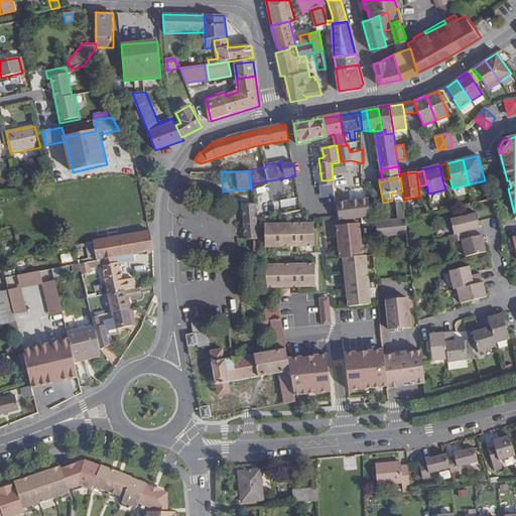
[(402,191),(391,194),(392,201),(396,200),(397,206),(404,206),(403,200),(403,198),(402,191)]
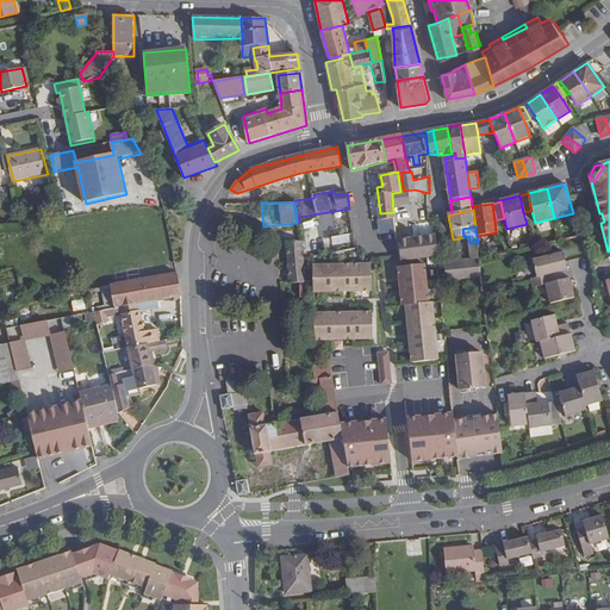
[(400,261),(437,256),(436,237),(398,242),(400,261)]
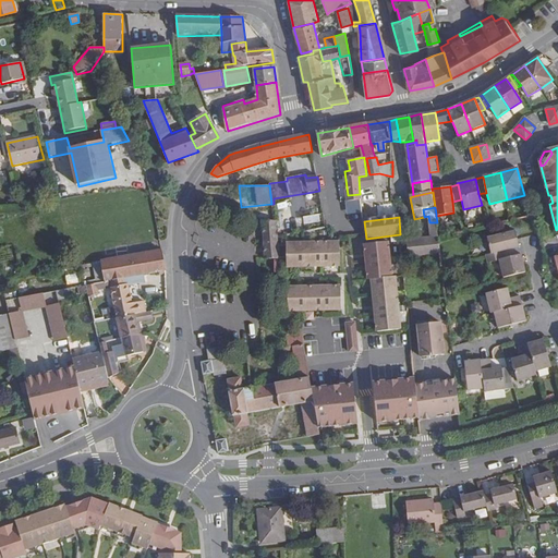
[(276,222),(276,220),(263,221),(266,258),(281,259),(281,258),(279,239),(278,221),(276,222)]
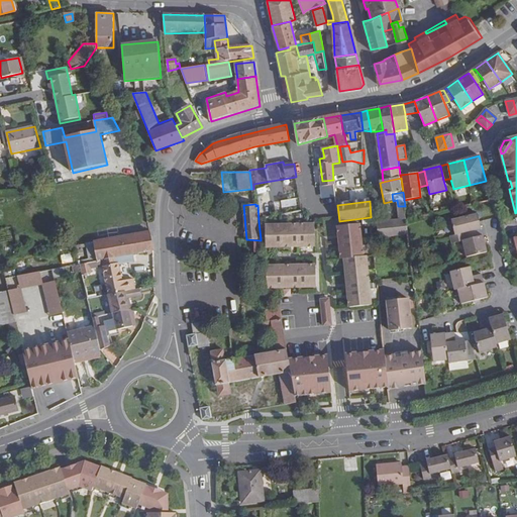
[(398,206),(399,221),(378,223),(379,238),(409,235),(406,220),(405,206),(398,206)]
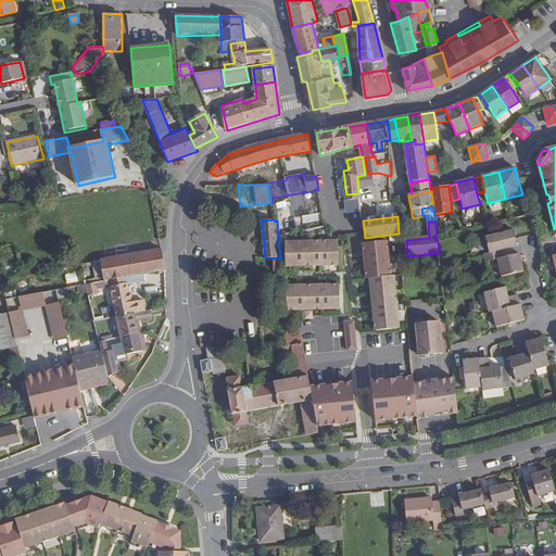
[(487,237),(490,252),(502,250),(518,244),(517,239),(515,230),(487,237)]
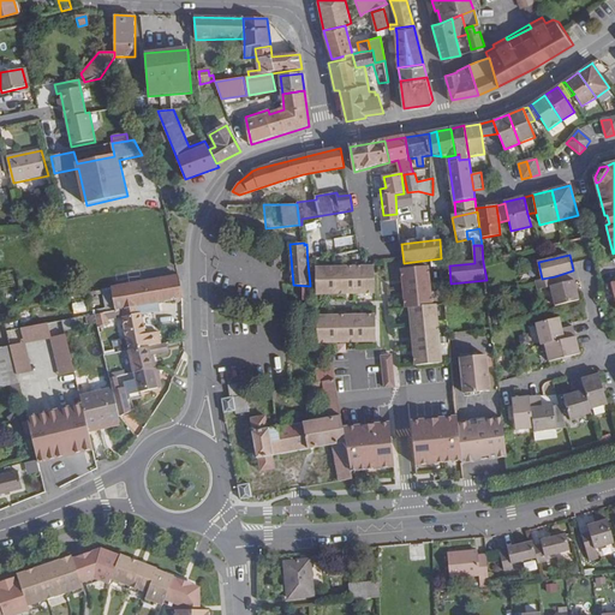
[(429,266),(401,269),(406,309),(410,309),(433,306),(429,266)]
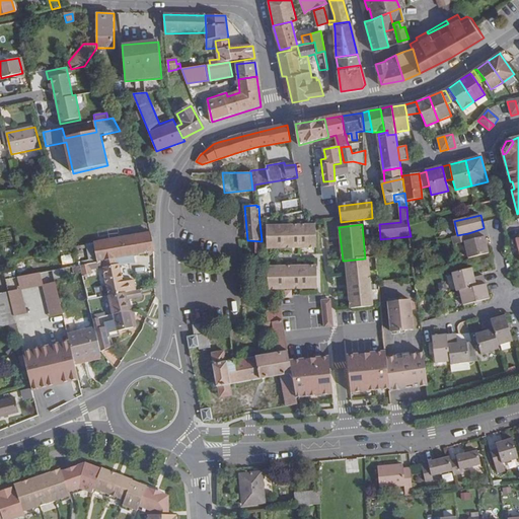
[(267,249),(317,248),(316,227),(267,228),(267,249)]
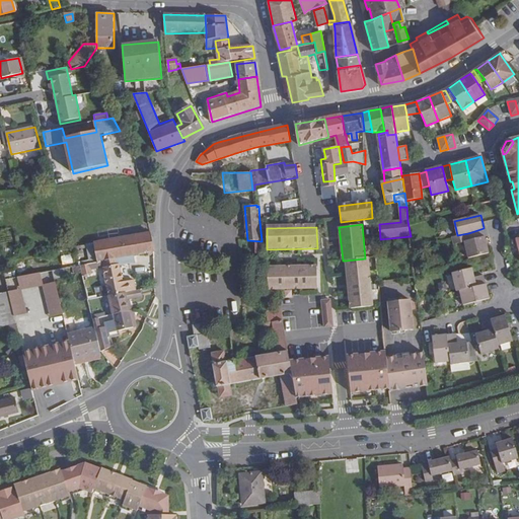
[(154,252),(151,233),(92,243),(92,247),(95,246),(98,263),(102,262),(119,260),(154,252)]
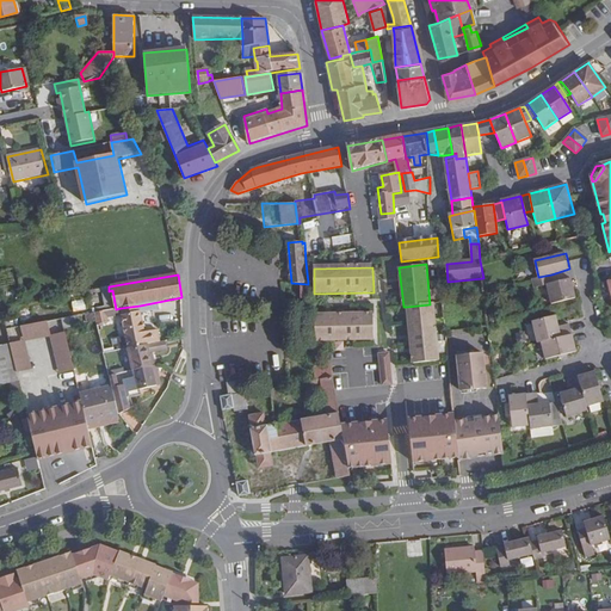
[(551,275),(538,277),(532,279),(535,288),(548,285),(553,304),(576,298),(574,287),(572,279),(553,282),(551,275)]
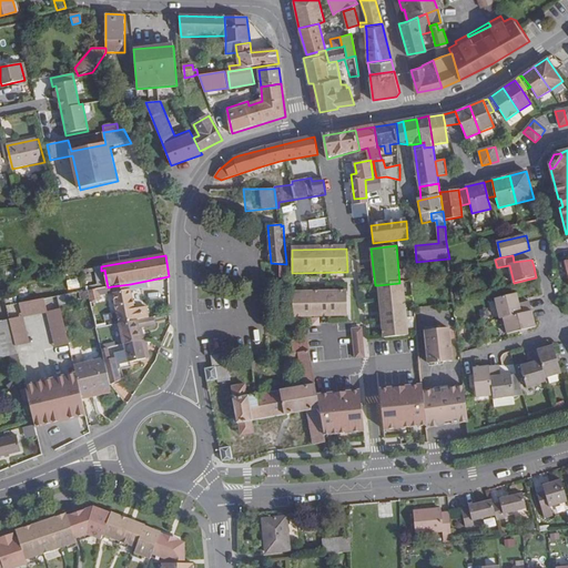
[(95,267),(99,288),(108,287),(104,270),(101,271),(101,266),(95,267)]
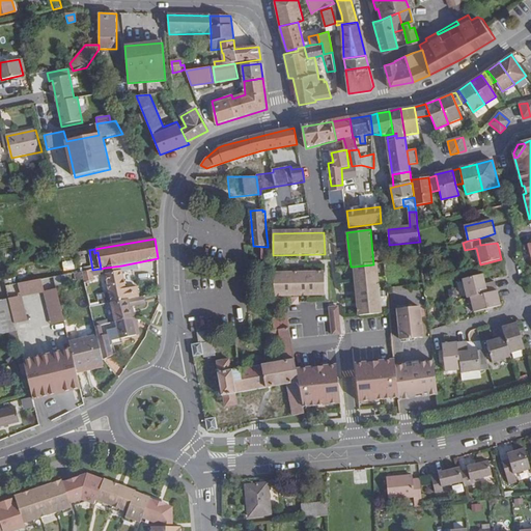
[(382,315),(376,263),(373,264),(354,267),(359,317),(382,315)]
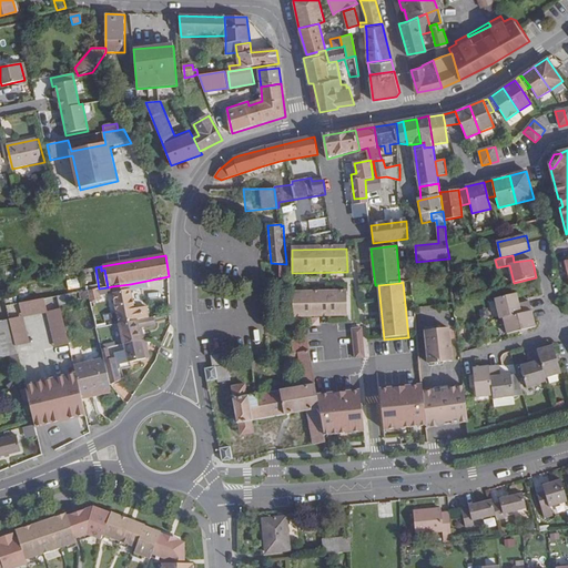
[(131,291),(130,284),(112,286),(114,295),(131,291)]
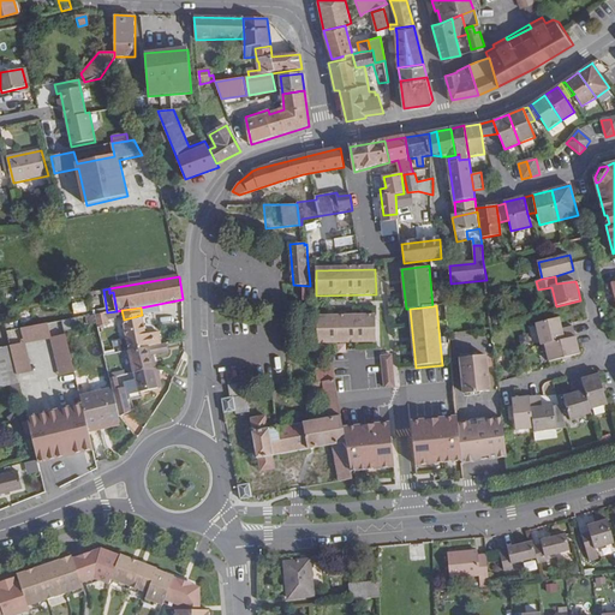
[(109,324),(107,314),(95,315),(97,327),(109,324)]
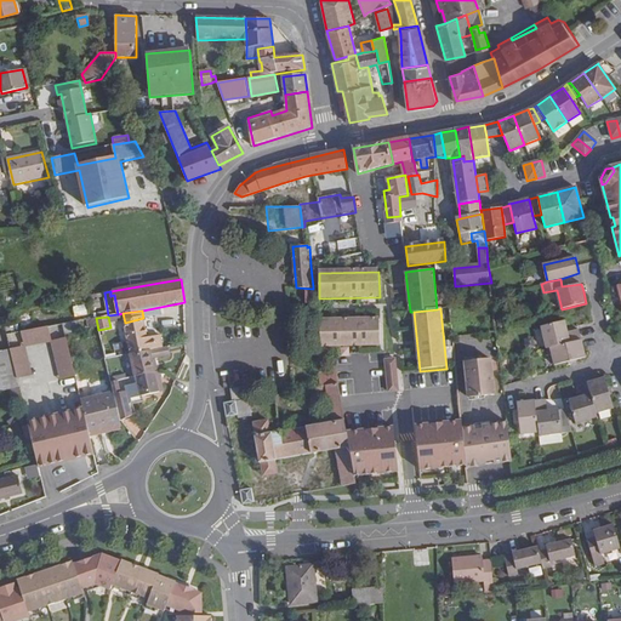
[(129,341),(132,355),(164,351),(161,339),(148,341),(143,318),(125,323),(129,341)]
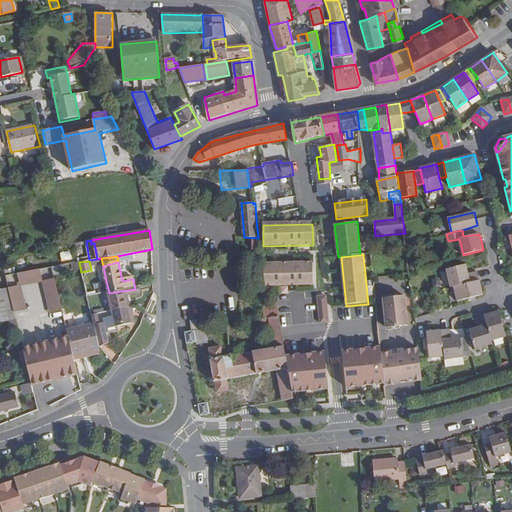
[(264,264),(264,286),(313,285),(313,263),(264,264)]
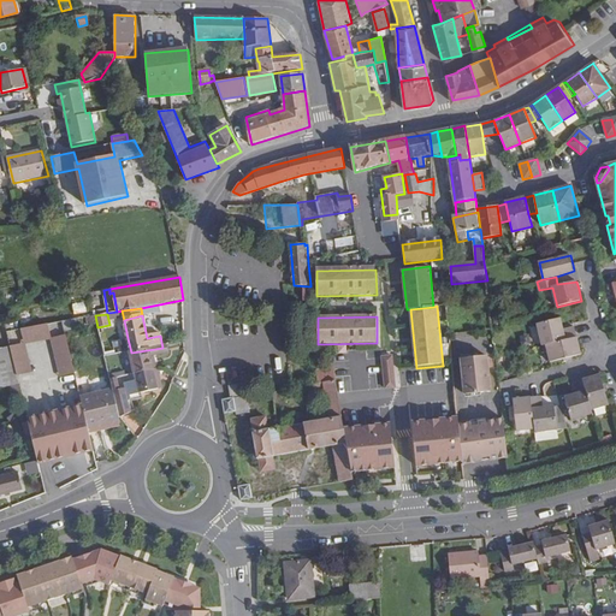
[(76,318),(61,321),(64,332),(78,330),(76,318)]
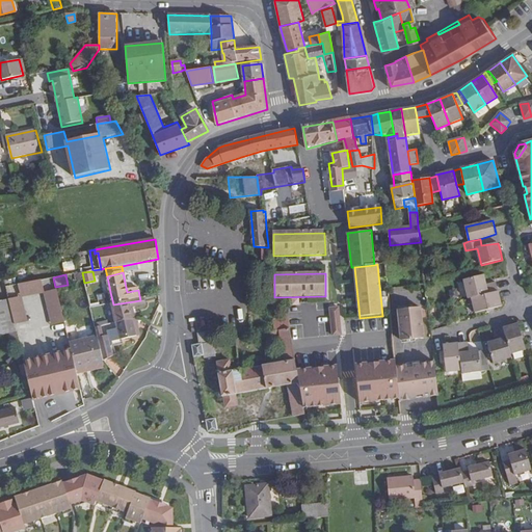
[(463,280),(469,298),(472,297),(499,290),(497,282),(487,285),(485,274),(463,280)]
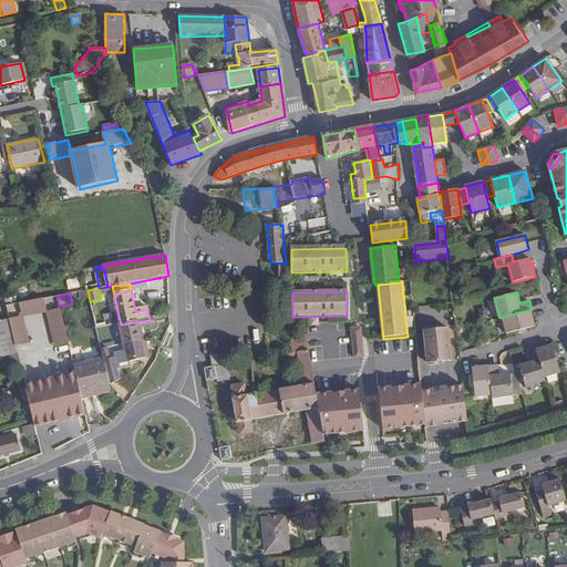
[(59,306),(57,297),(31,301),(34,311),(59,306)]
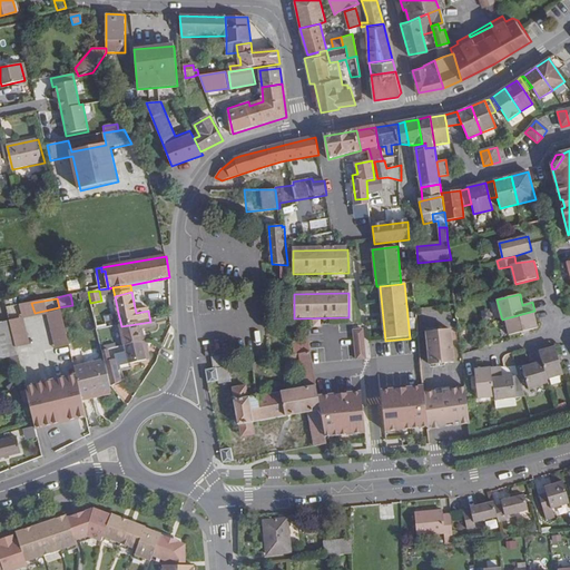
[(52,347),(66,346),(61,310),(48,312),(52,347)]
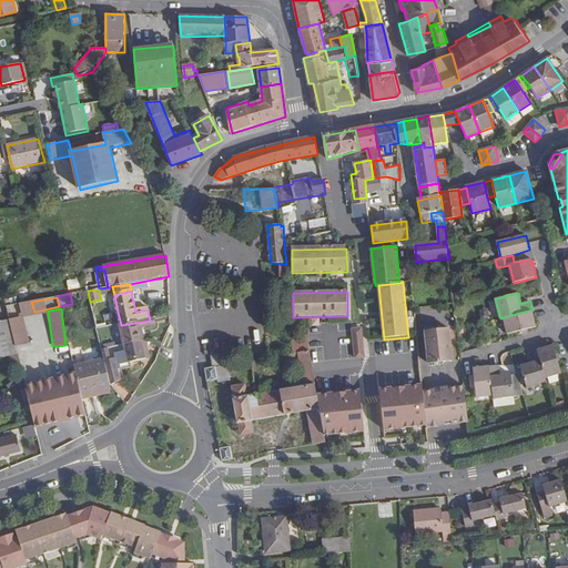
[(534,313),(533,310),(504,317),(507,334),(521,331),(537,326),(534,313)]
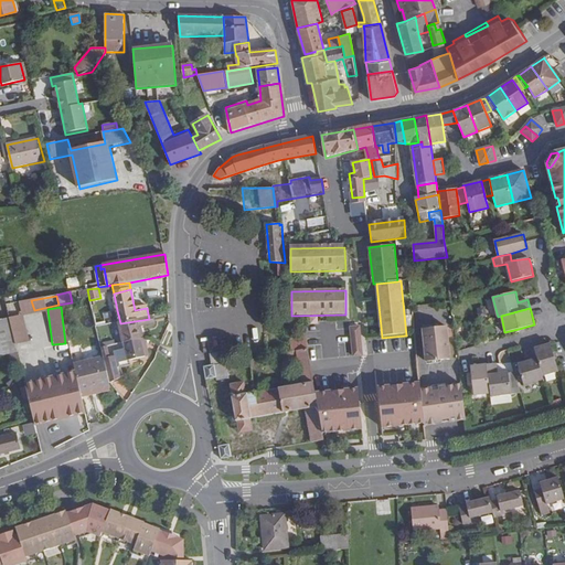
[(120,323),(117,310),(103,312),(105,327),(120,323)]
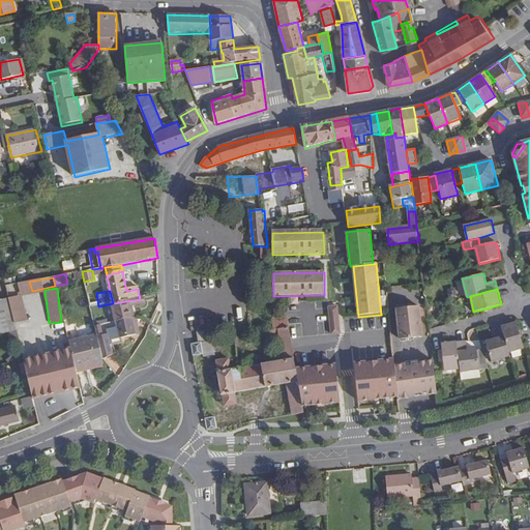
[(16,330),(8,298),(0,300),(0,323),(2,333),(16,330)]
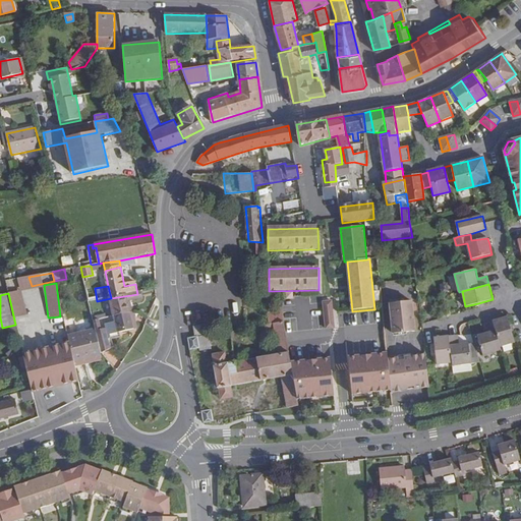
[(112,315),(113,317),(130,313),(128,303),(145,300),(142,293),(137,294),(111,298),(114,314),(112,315)]
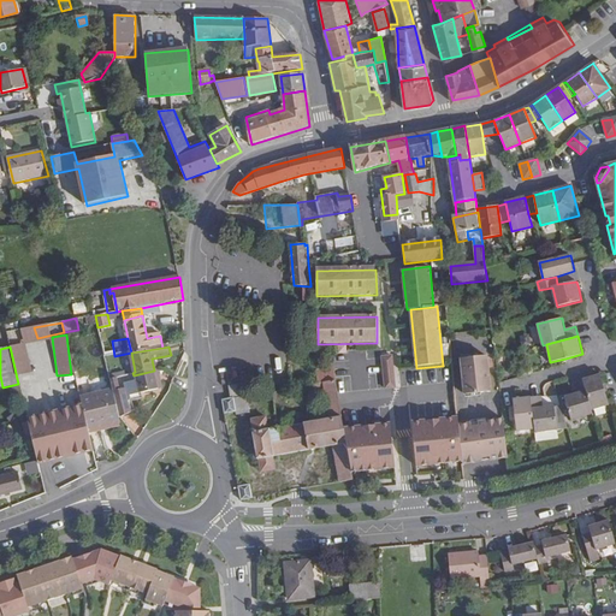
[(383,356),(385,388),(395,386),(391,355),(383,356)]
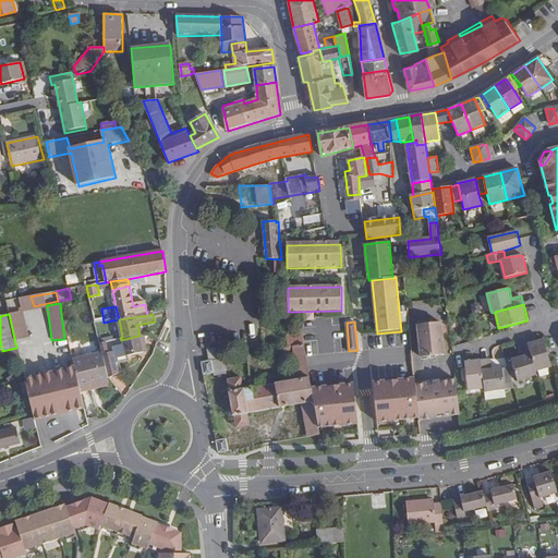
[(441,324),(419,326),(422,359),(445,356),(441,324)]
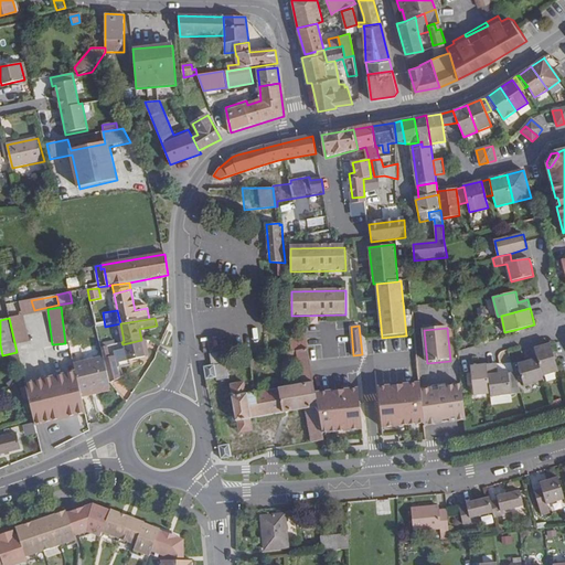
[(280,353),(281,359),(297,355),(297,352),(308,350),(307,339),(291,340),(292,352),(280,353)]
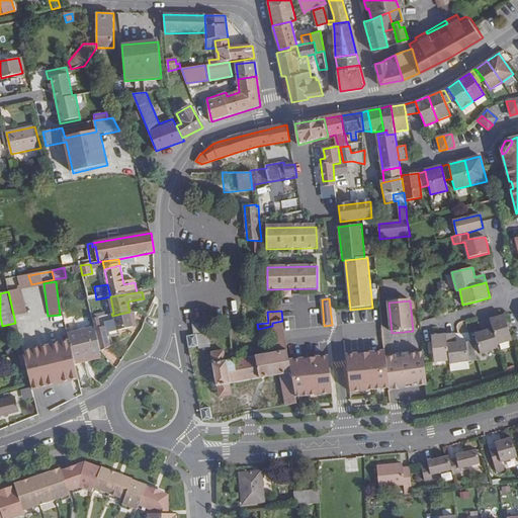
[(134,328),(130,312),(112,316),(112,318),(114,317),(114,319),(103,322),(105,328),(99,330),(95,331),(98,348),(101,351),(110,349),(107,338),(122,334),(122,330),(134,328)]
